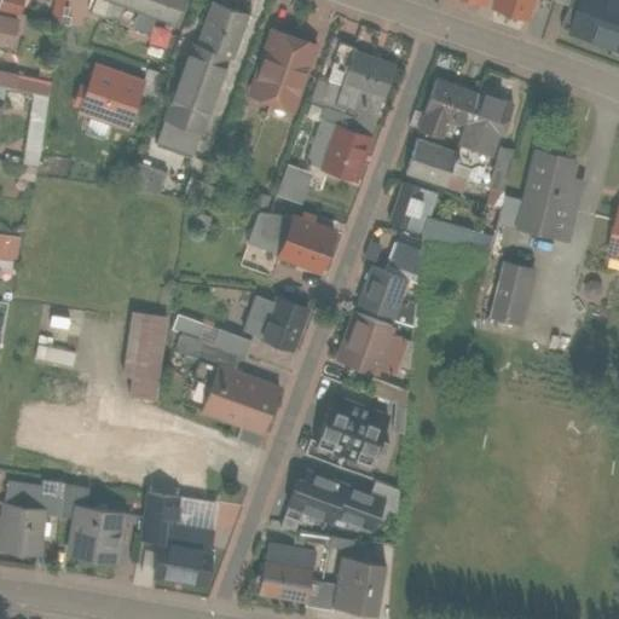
[(5,0),(3,9),(24,15),(29,0),(5,0)]
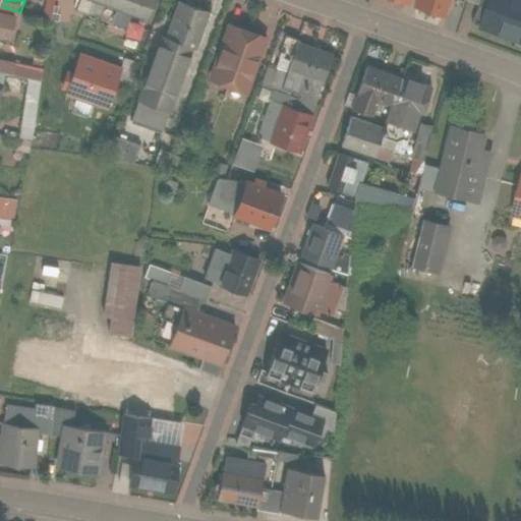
[(158,0),(78,0),(79,1),(75,12),(88,17),(92,5),(116,13),(112,26),(126,31),(130,18),(150,24),(158,0)]
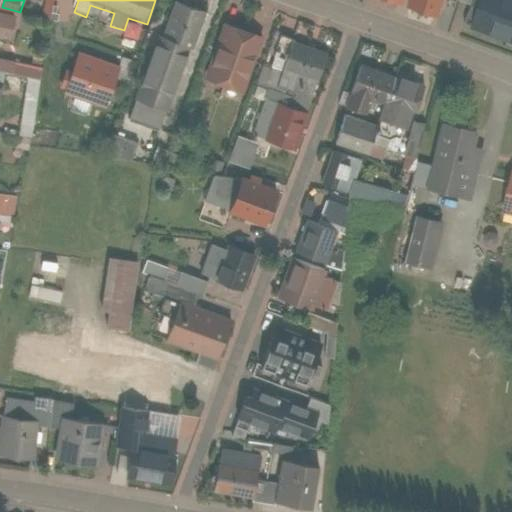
[(408,0),(405,9),(439,19),(444,0),(408,0)]
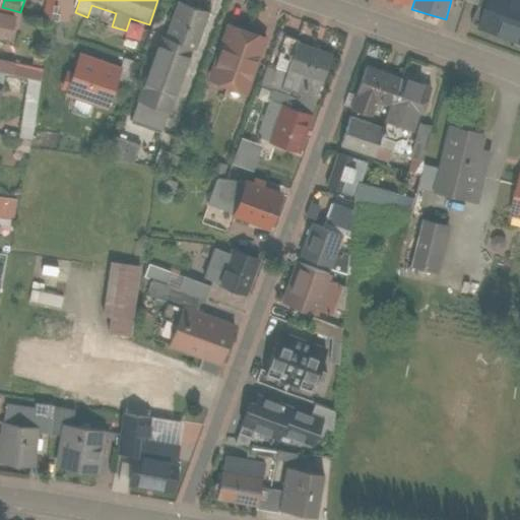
[(519,0),(488,0),(478,28),(519,44),(519,0)]
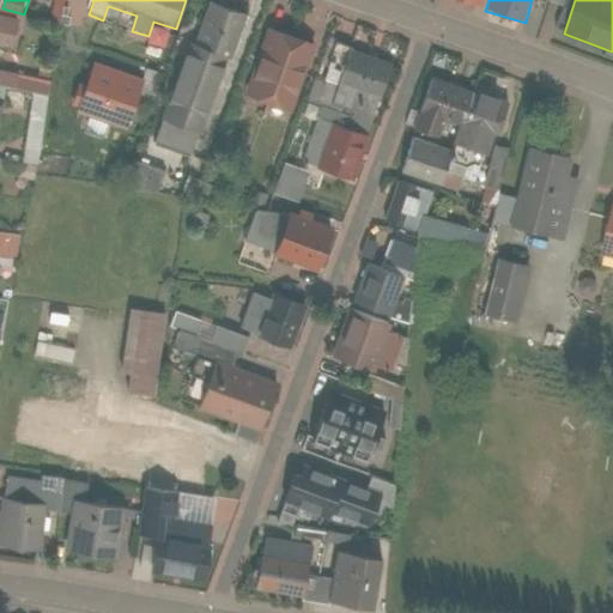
[(244,14),(210,1),(190,54),(180,50),(162,96),(169,102),(164,116),(198,128),(202,131),(244,14)]
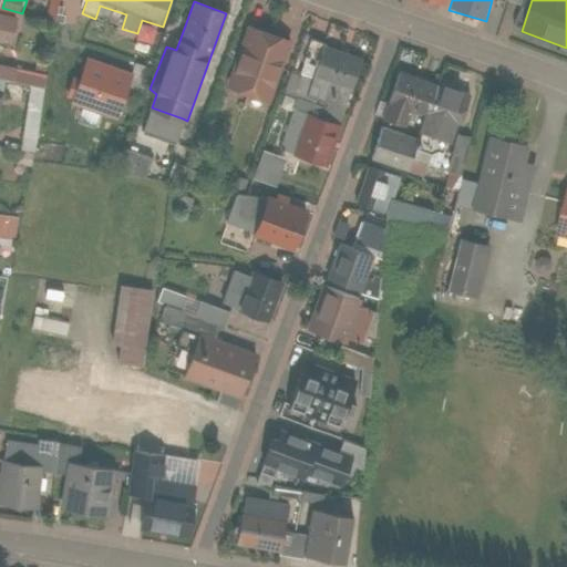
[(0,47),(11,49),(17,20),(0,17),(0,47)]
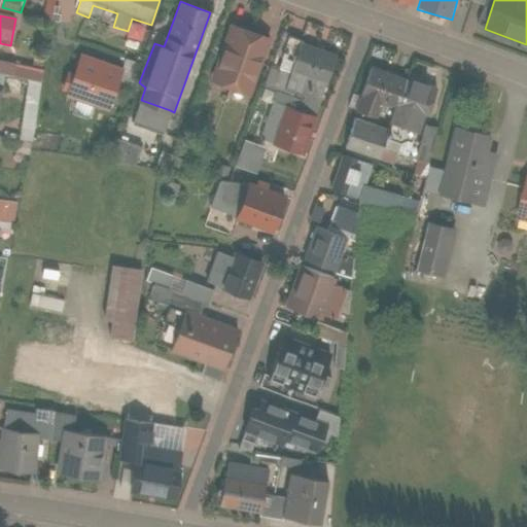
[(272,38),(231,24),(225,39),(211,81),(252,96),(267,54),(272,38)]
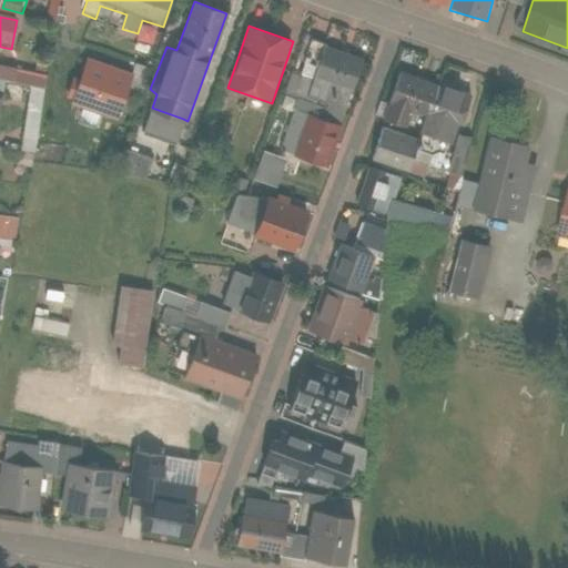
[(57,36),(42,33),(34,73),(48,75),(63,79),(69,46),(56,43),(57,36)]
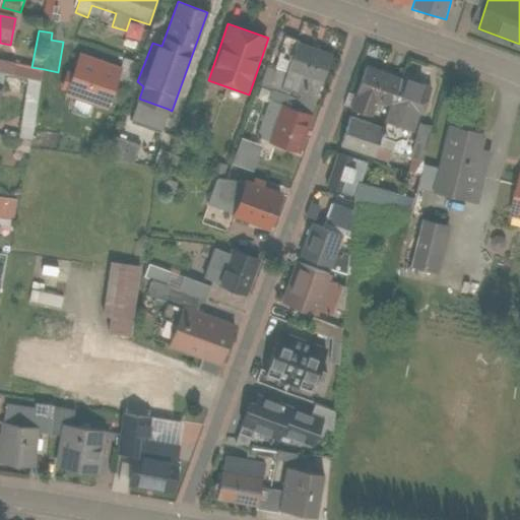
[(139,42),(109,31),(105,45),(135,55),(139,42)]
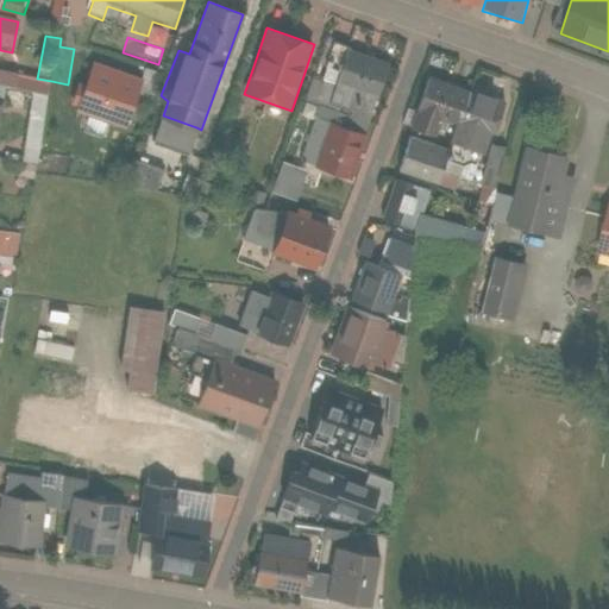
[(349,44),(328,37),(309,93),(328,99),(377,114),(393,64),(347,50),(349,44)]
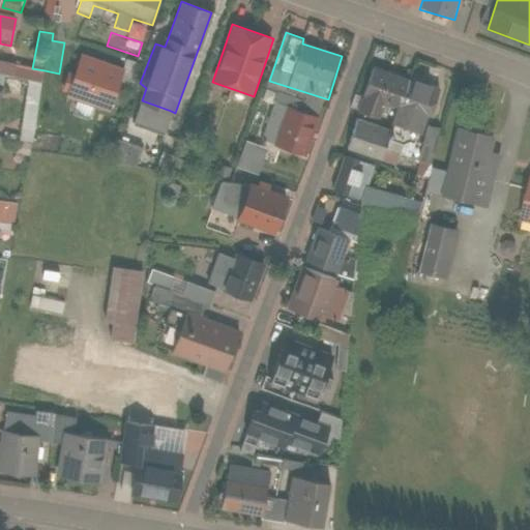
[(124,68),(81,54),(65,96),(109,112),(124,68)]
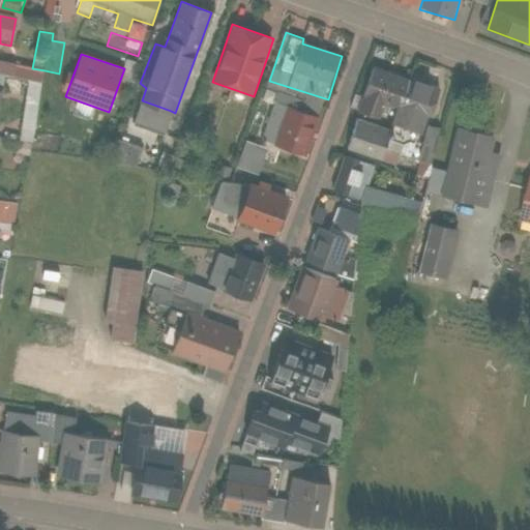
[(15,63),(0,59),(0,71),(10,74),(12,75),(13,64),(15,63)]
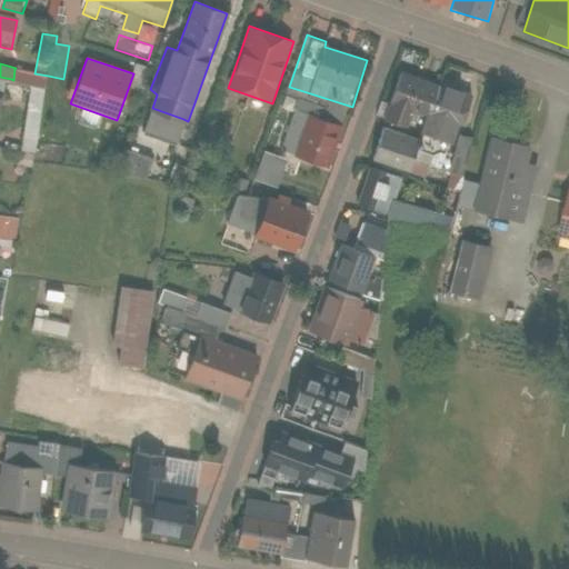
[(35,73),(15,69),(13,80),(46,86),(48,76),(35,73)]
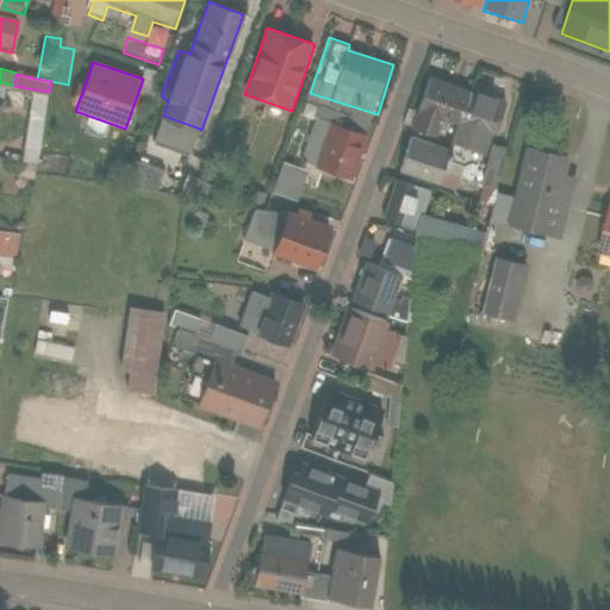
[(428,78),(410,131),(436,139),(443,116),(455,119),(465,89),(428,78)]
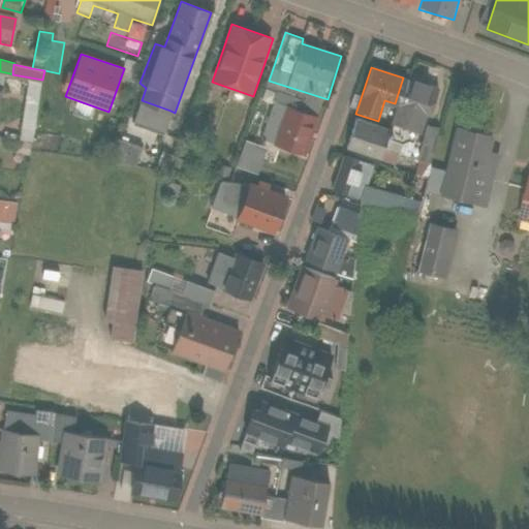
[(0,95),(0,94),(6,95),(10,73),(0,71),(0,95)]
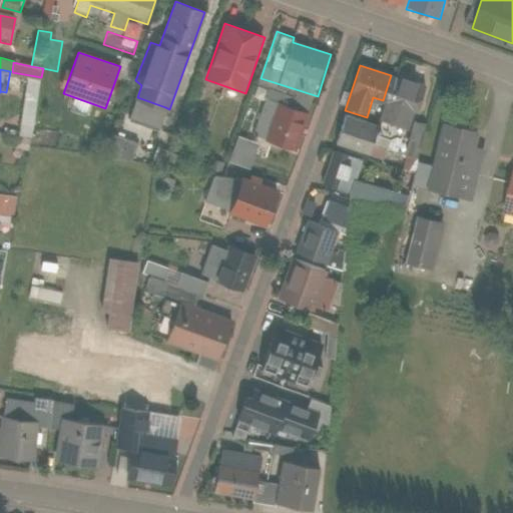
[(391,75),(383,100),(378,117),(403,125),(408,107),(420,110),(427,86),(391,75)]
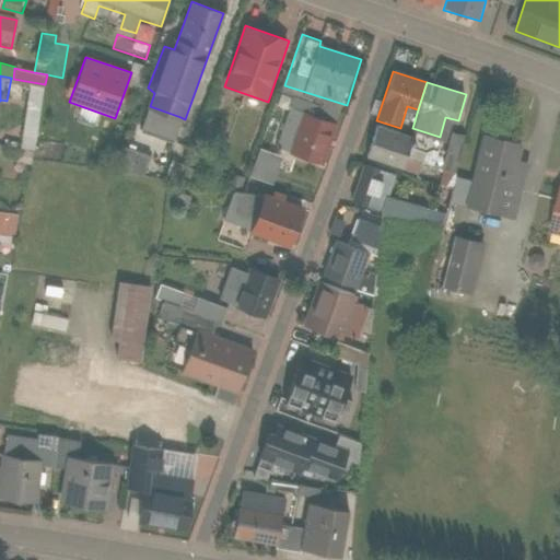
[(284,85),(281,84),(273,107),(282,111),(270,147),(277,148),(276,151),(283,154),(293,156),(290,165),(293,166),(299,152),(328,162),(347,105),(302,91),(284,85)]
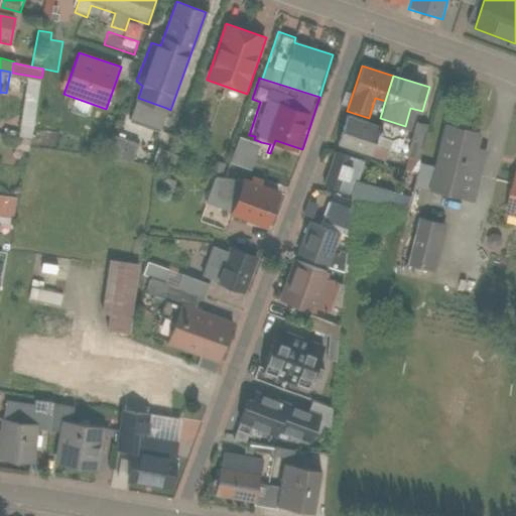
[(31,90),(23,133),(33,134),(41,92),(31,90)]
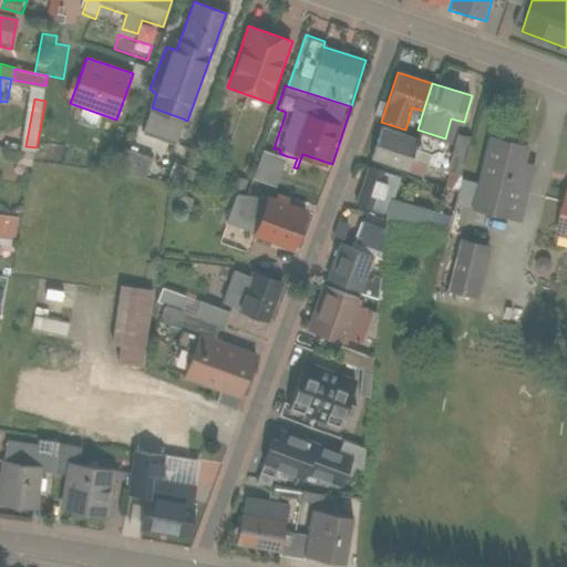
[(183,119),(152,107),(144,130),(175,140),(183,119)]
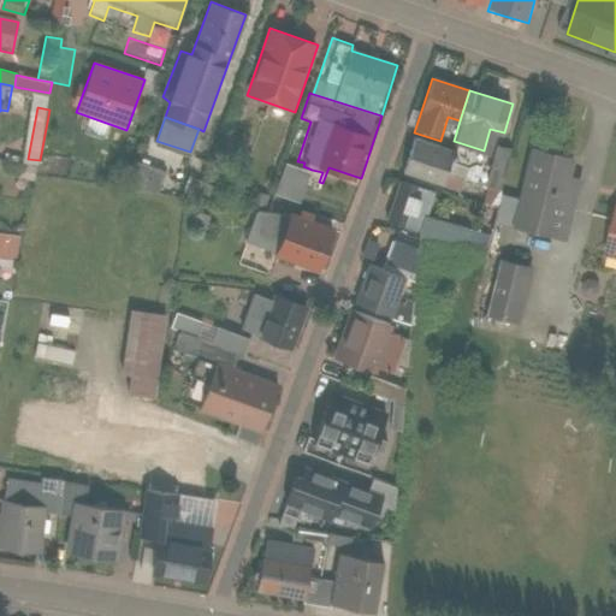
[(451,153),(415,140),(403,171),(460,191),(465,179),(469,166),(475,164),(483,166),(486,154),(455,142),(451,153)]
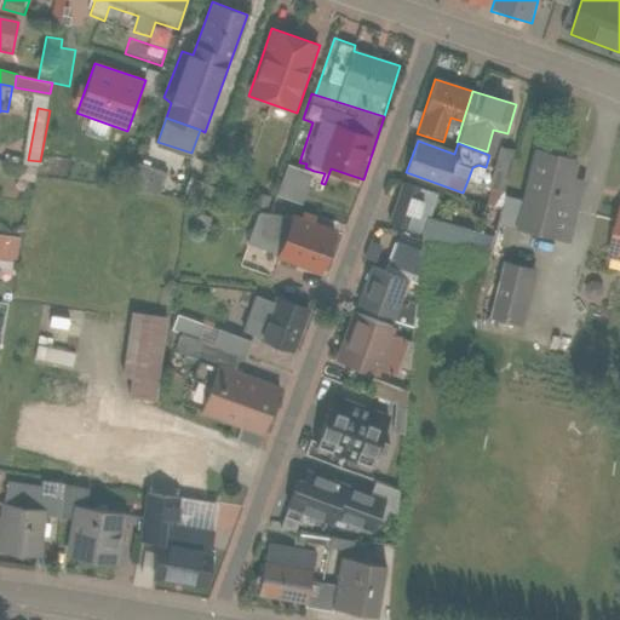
[(518,148),(499,142),(494,158),(486,185),(497,189),(492,204),(500,206),(518,148)]
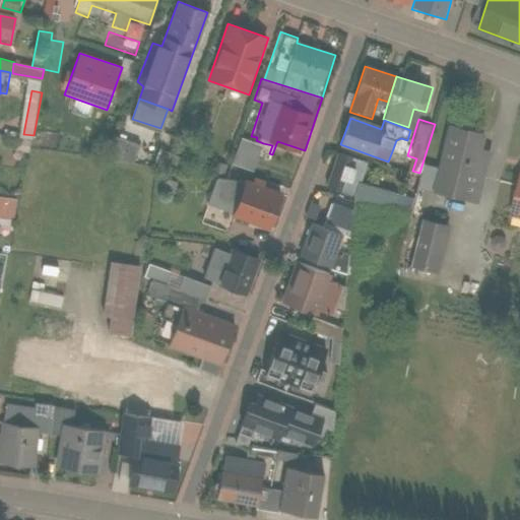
[(482,133),(448,125),(438,168),(433,191),(432,194),(482,206),(495,152),(479,149),(482,133)]
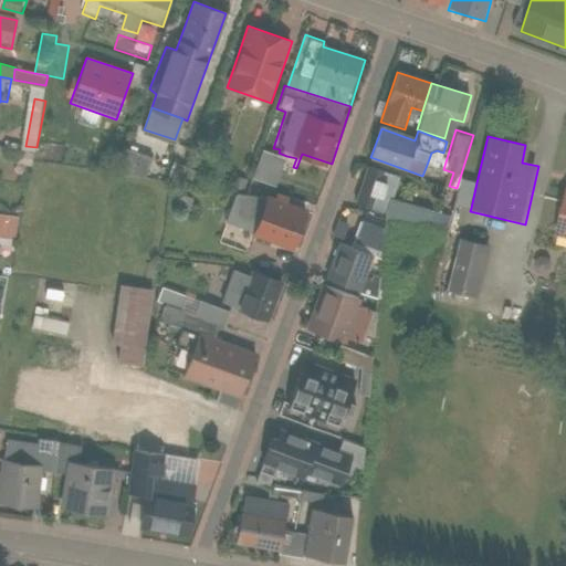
[(431,153),(427,165),(432,166),(443,169),(451,144),(447,142),(443,153),(437,150),(431,153)]
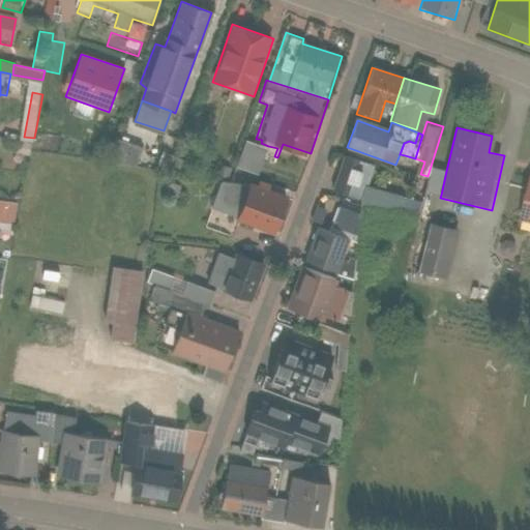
[(261,143),(245,139),(237,166),(260,173),(268,146),(261,143)]
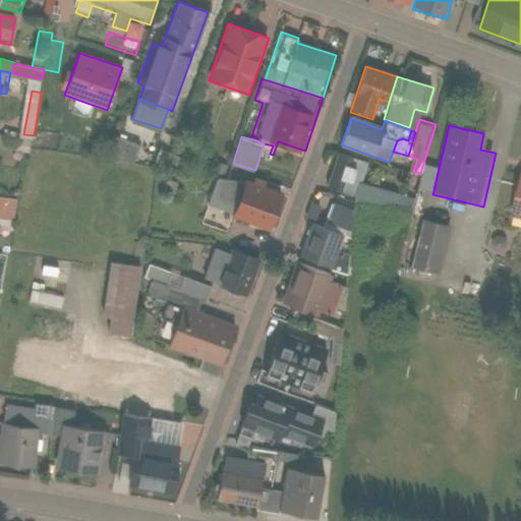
[(139,147),(113,137),(107,157),(134,165),(139,147)]
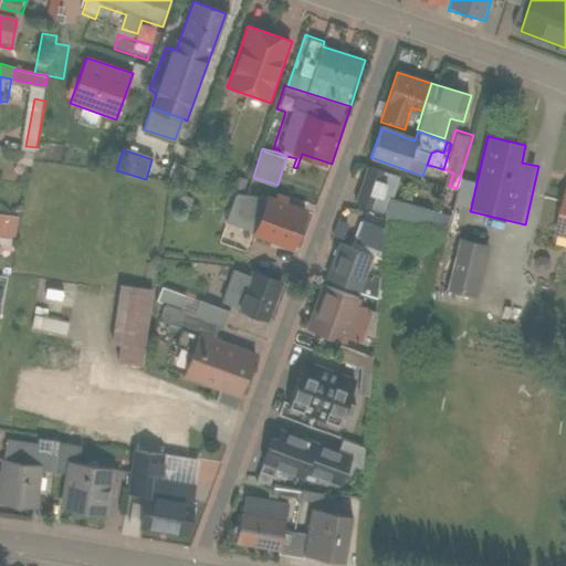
[(399,178),(367,168),(356,206),(388,216),(392,200),(399,178)]
